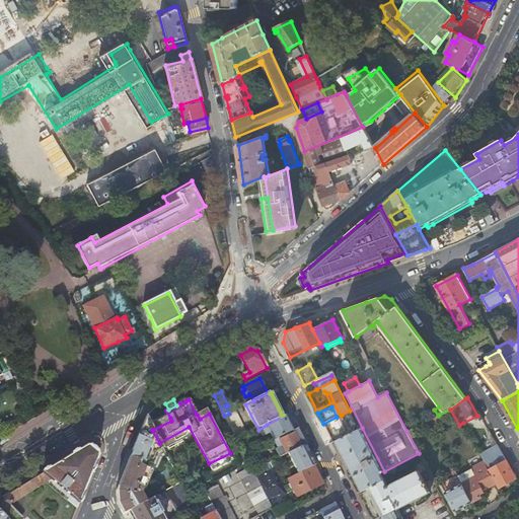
[(200,419),(209,414),(207,410),(197,415),(200,419)]
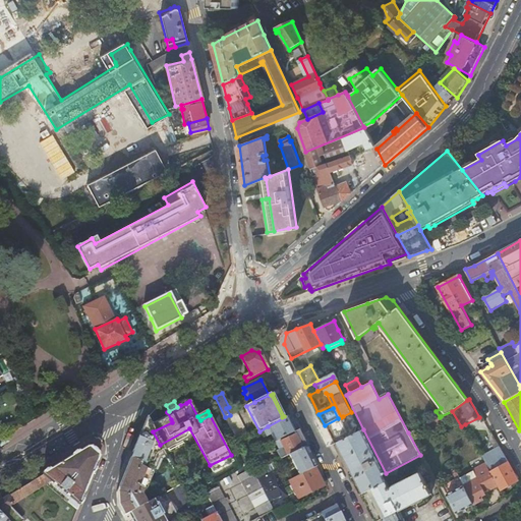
[(268,426),(276,443),(285,438),(299,430),(291,414),(283,418),(268,426)]
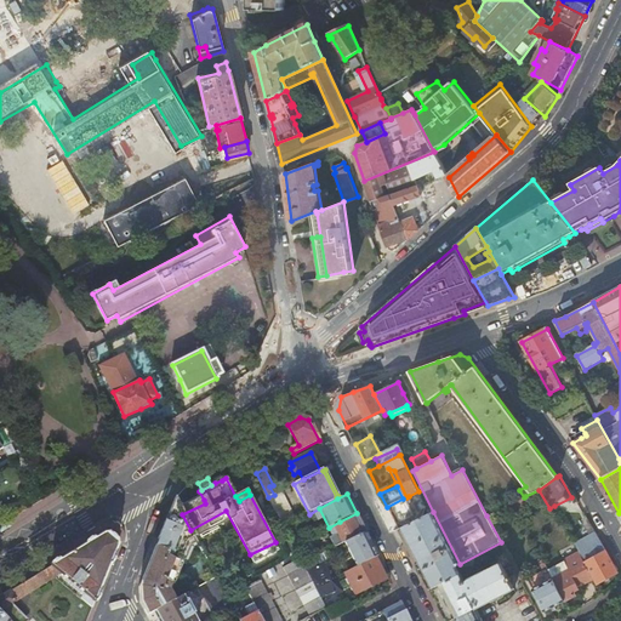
[(387,507),(398,530),(400,529),(420,519),(409,496),(406,497),(403,499),(387,507)]
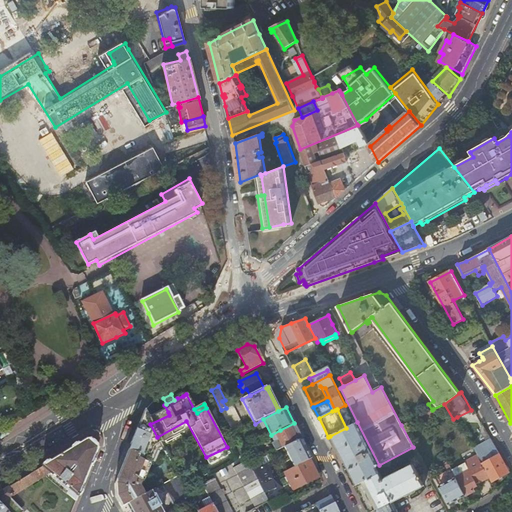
[(423,414),(427,422),(437,417),(433,409),(432,410),(423,414)]
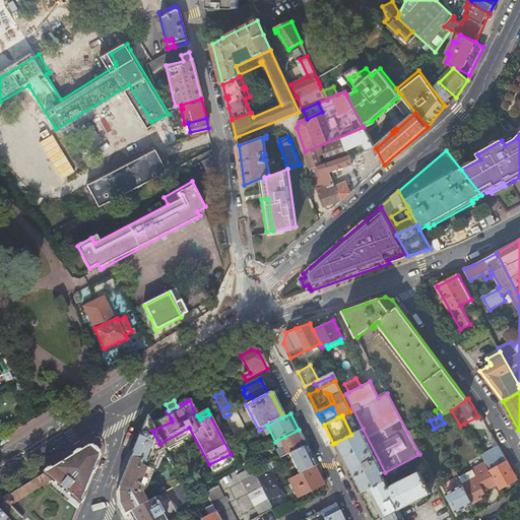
[(149,470),(160,445),(159,444),(152,431),(151,428),(146,418),(130,458),(140,463),(139,467),(149,471),(149,470)]
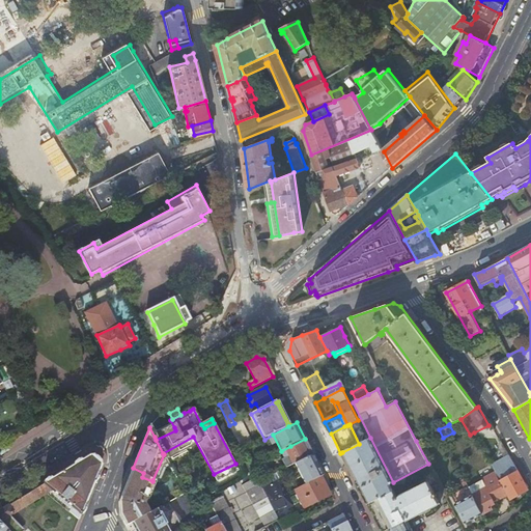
[(155,437),(156,440),(175,430),(174,427),(155,437)]
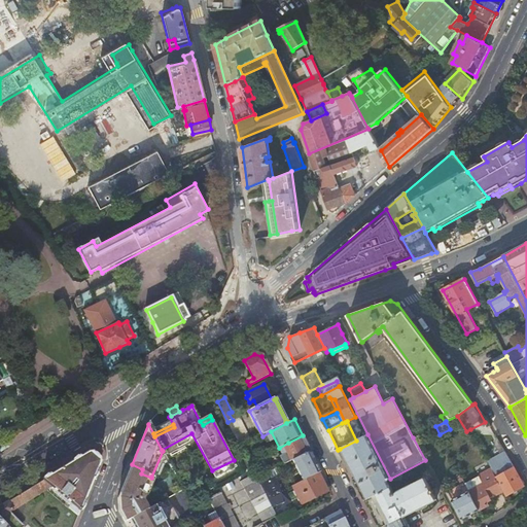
[(435,426),(429,429),(433,436),(440,434),(435,426)]
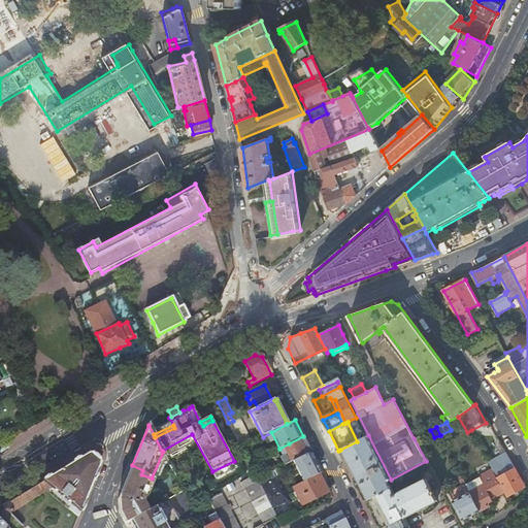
[(284,465),(291,462),(293,461),(306,455),(311,452),(307,444),(303,436),(289,443),(279,449),(283,456),(279,457),(284,465)]
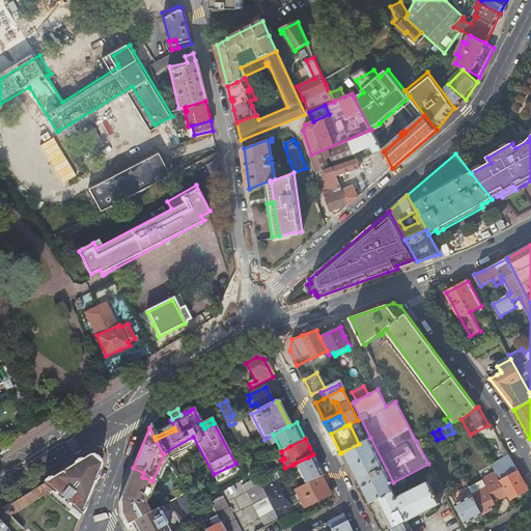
[(370,502),(393,491),(389,484),(392,483),(370,439),(367,440),(359,444),(342,452),(368,503),(370,502)]
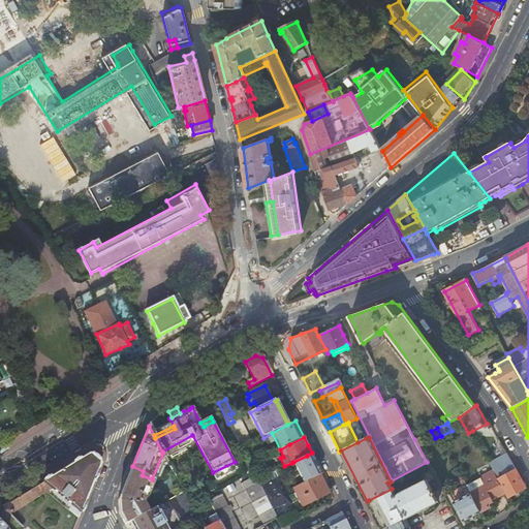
[(320,475),(322,474),(312,453),(307,456),(293,462),(304,484),(320,475)]
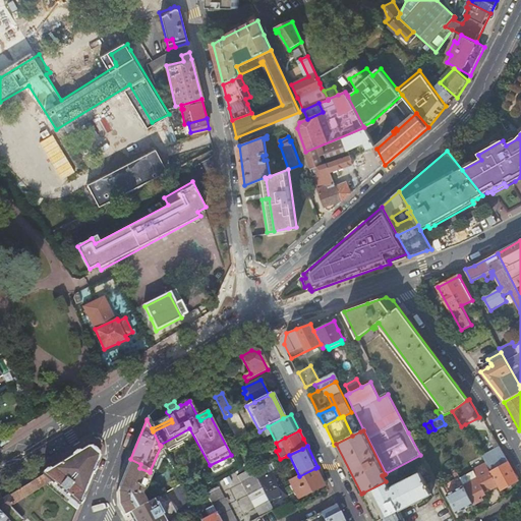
[(489,446),(480,451),(484,459),(494,454),(489,446)]
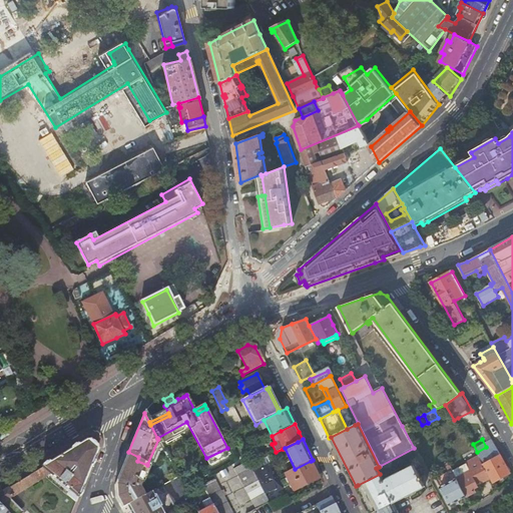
[(67,495),(76,503),(97,451),(86,442),(38,471),(46,478),(47,477),(48,473),(61,484),(59,485),(62,488),(64,486),(70,492),(67,495)]
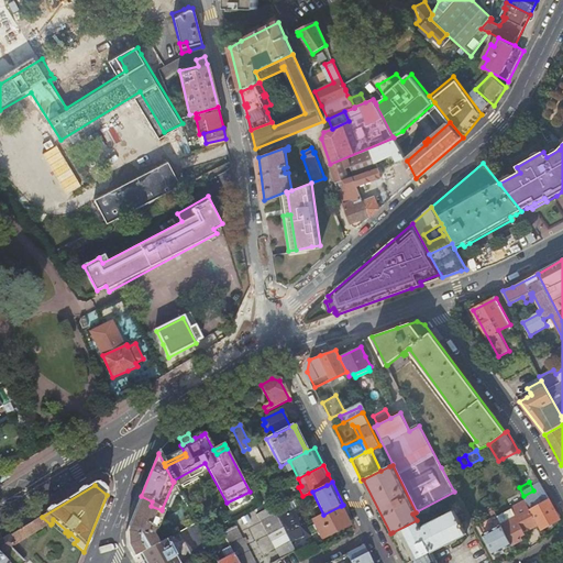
[(164,510),(162,509),(162,510),(151,506),(152,501),(141,496),(125,534),(128,549),(133,559),(138,556),(140,555),(157,545),(151,533),(153,529),(156,530),(161,521),(164,510)]
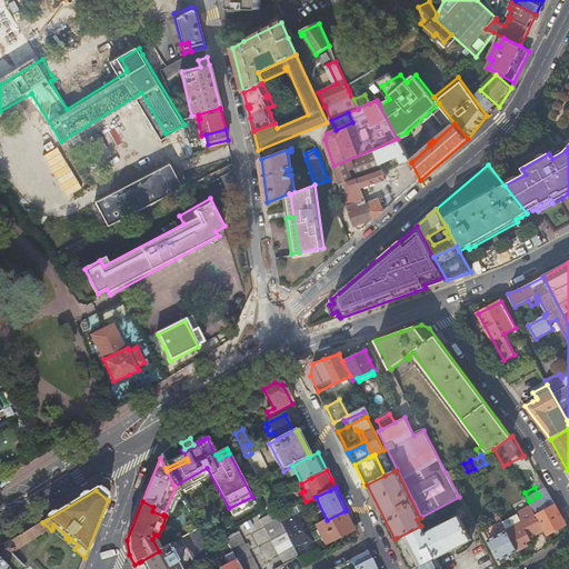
[(285,566),(299,558),(293,547),(282,525),(277,516),(271,505),(257,512),(285,566)]
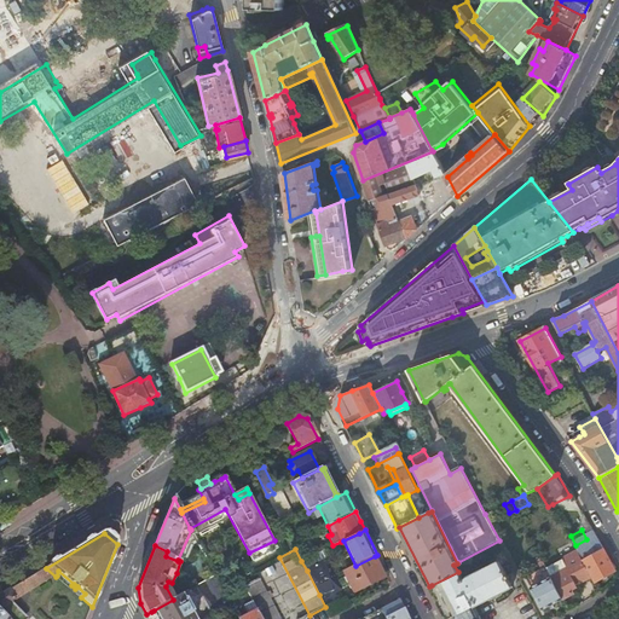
[(550,578),(562,600),(573,594),(571,589),(593,577),(582,557),(578,550),(562,559),(568,568),(550,577),(550,578)]
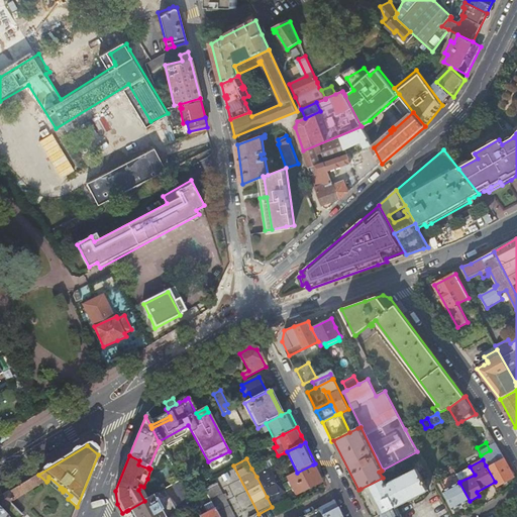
[(489,464),(486,466),(495,482),(497,487),(514,477),(505,459),(490,468),(489,464)]
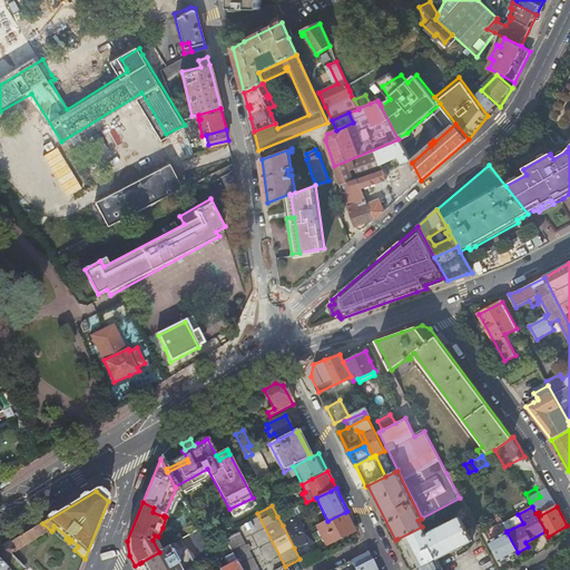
[(327,521),(317,526),(327,546),(355,532),(345,512),(327,521)]
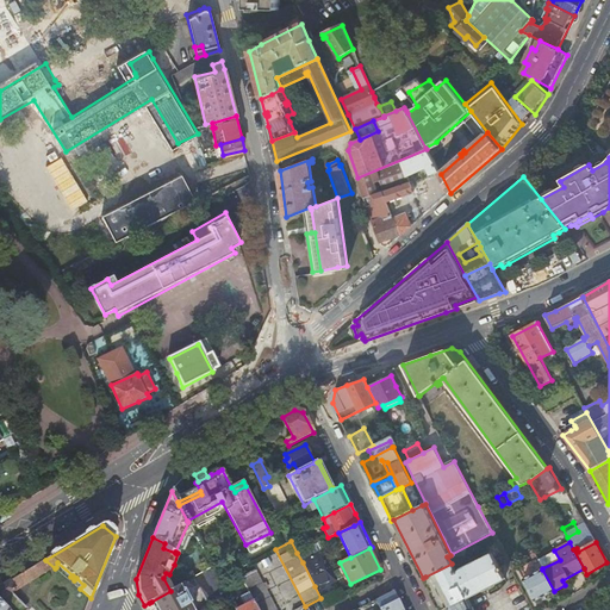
[(537,559),(533,549),(529,551),(540,571),(523,579),(535,602),(554,591),(542,570),(542,568),(537,559)]
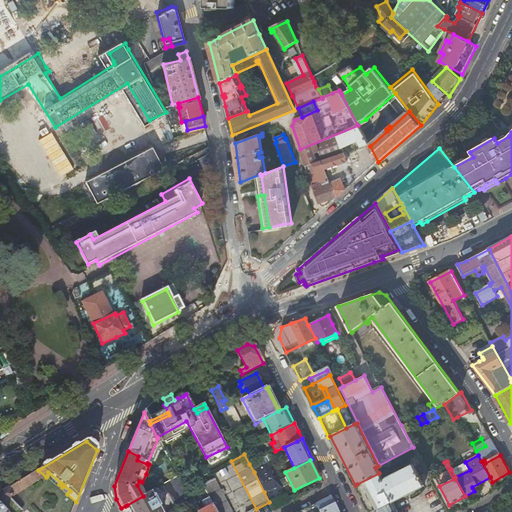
[(465,462),(451,469),(455,477),(470,470),(465,462)]
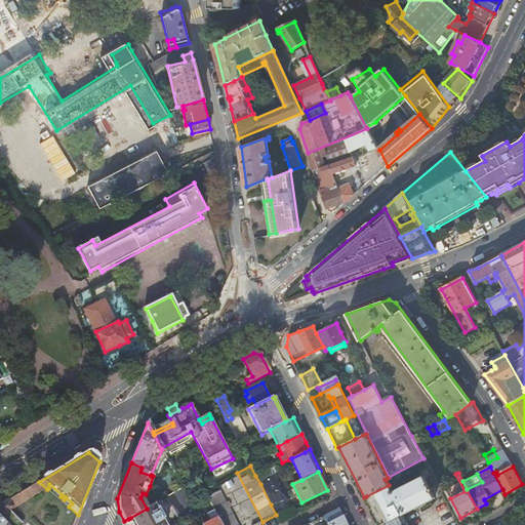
[(276,476),(260,484),(271,505),(280,499),(282,501),(288,498),(276,476)]
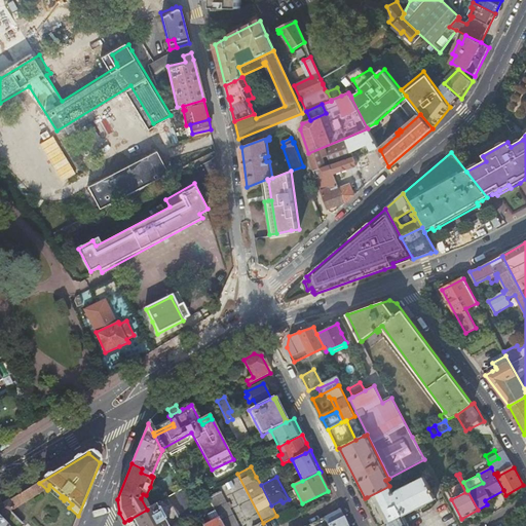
[(402,516),(404,516),(436,499),(431,492),(434,491),(431,489),(430,490),(424,477),(392,493),(389,486),(367,497),(381,525),(382,525),(383,525),(385,525),(402,516)]
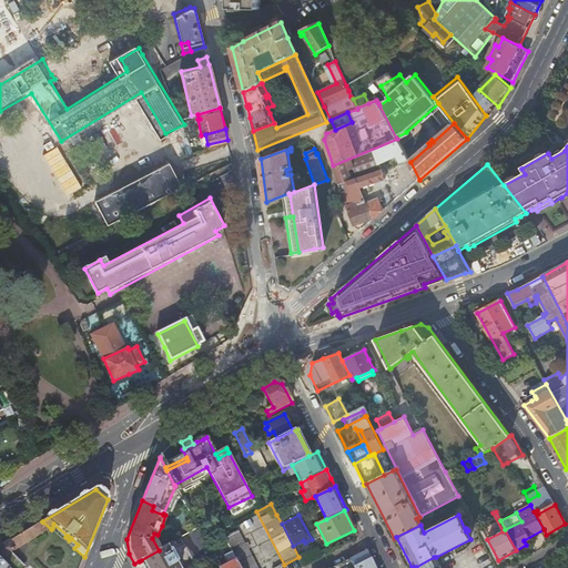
[(51,529),(42,521),(0,547),(0,558),(9,567),(21,567),(22,567),(10,555),(51,529)]
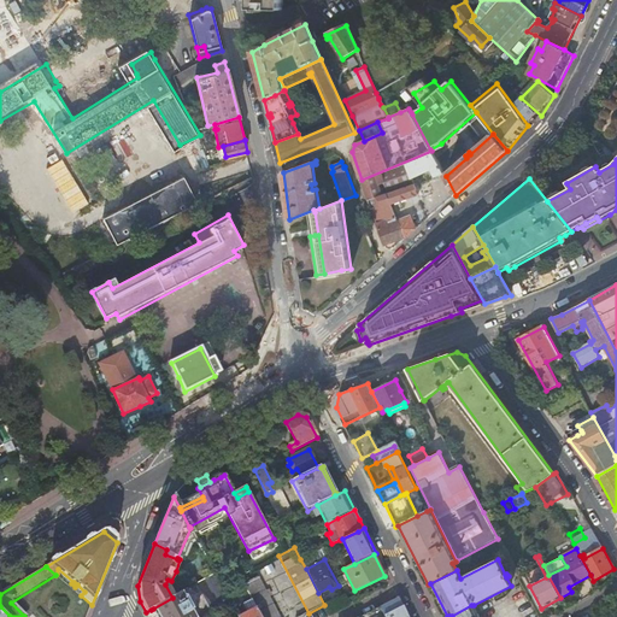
[(257,609),(260,616),(278,616),(254,569),(240,576),(257,609)]
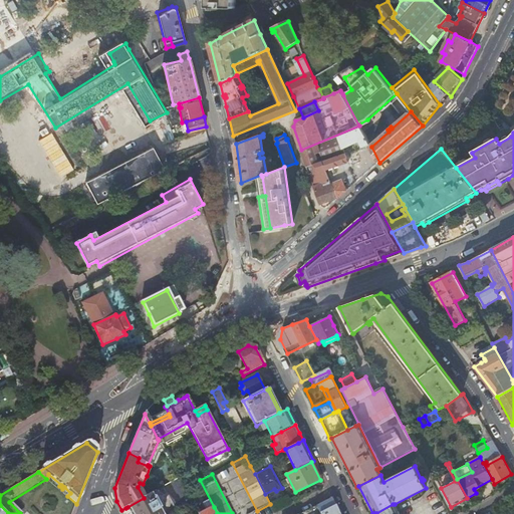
[(192,502),(184,487),(179,478),(163,487),(177,511),(192,502)]
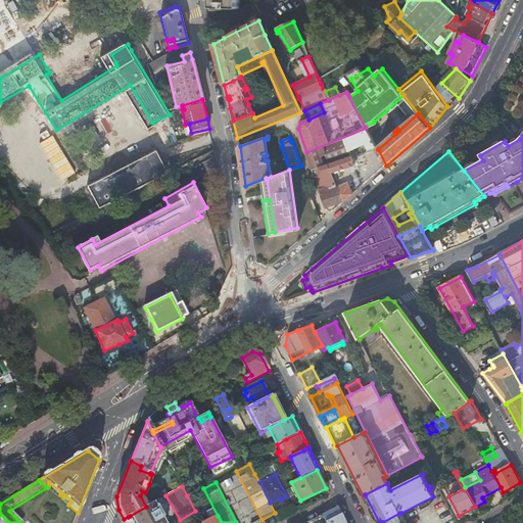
[(134,522),(165,522),(158,509),(156,509),(153,503),(146,507),(130,516),(134,522)]
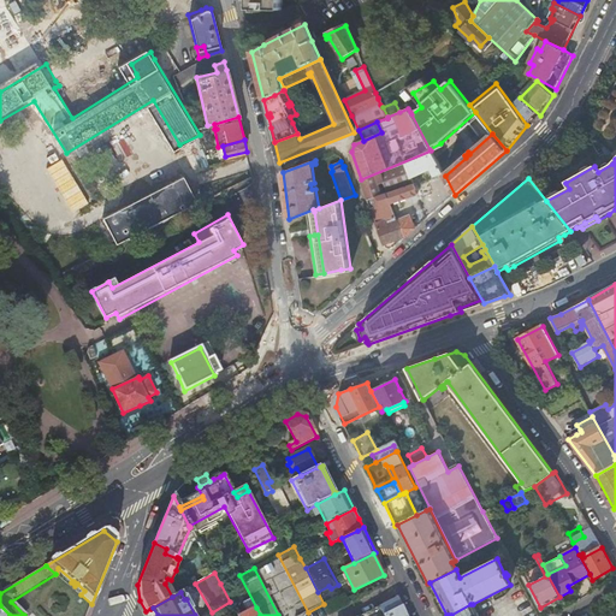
[(375,609),(361,615),(407,615),(402,605),(398,598),(390,602),(375,609)]
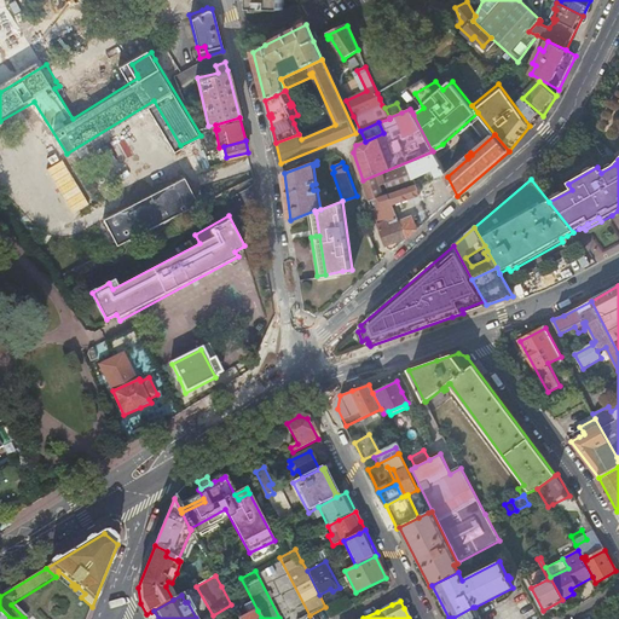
[(474,618),(478,618),(473,607),(453,618),(474,618)]
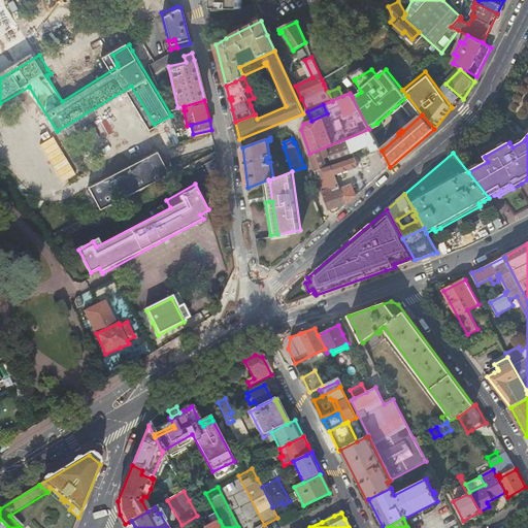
[(8,527),(0,519),(0,527),(8,527)]
